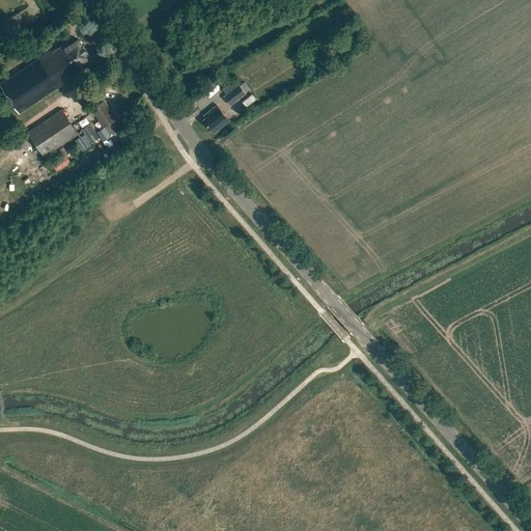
[(12,33),(28,23),(21,10),(4,21),(12,33)]
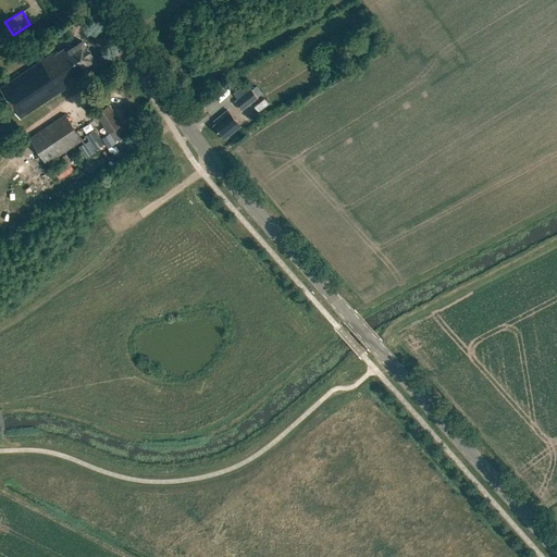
[(95,60),(82,40),(69,50),(66,47),(56,53),(53,51),(0,87),(0,88),(20,119),(87,73),(84,67),(95,60)]
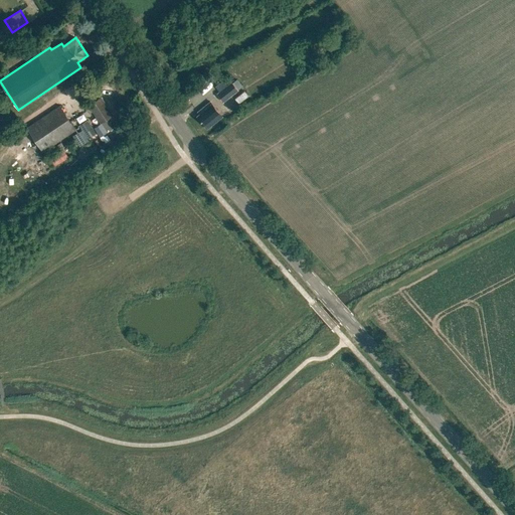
[(238,90),(237,90),(232,82),(231,81),(226,86),(223,80),(215,88),(218,92),(216,94),(223,103),(238,90)]
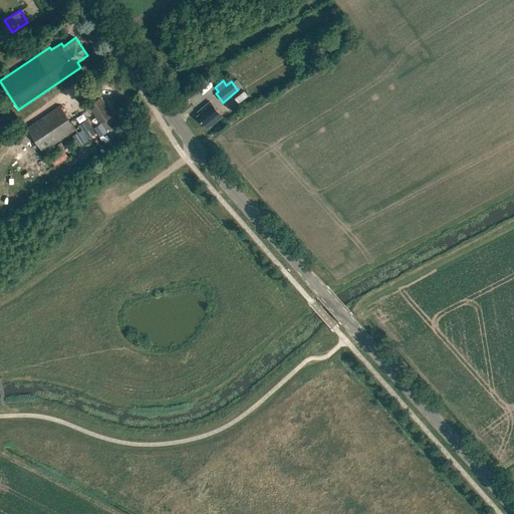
[(238,103),(248,95),(243,90),(234,98),(238,103)]
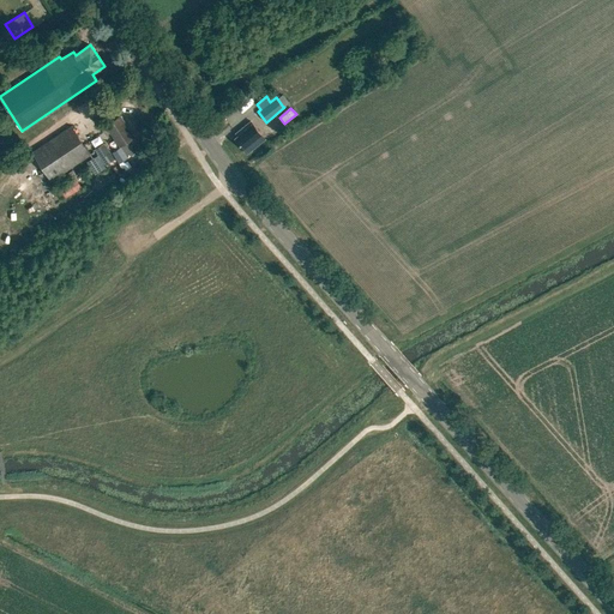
[(133,137),(119,115),(102,127),(107,134),(110,132),(120,145),(133,137)]
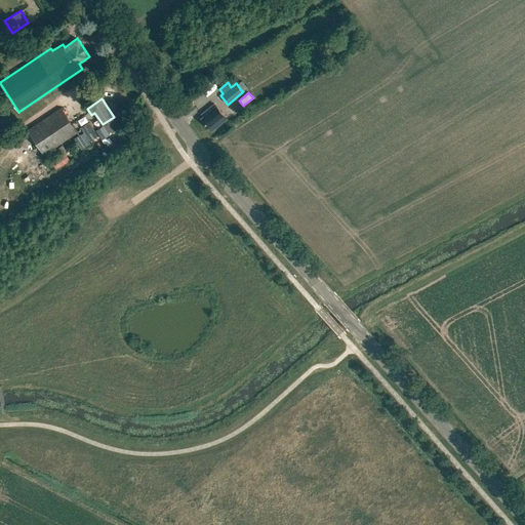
[(211,131),(227,119),(214,104),(201,114),(203,116),(200,118),(211,131)]
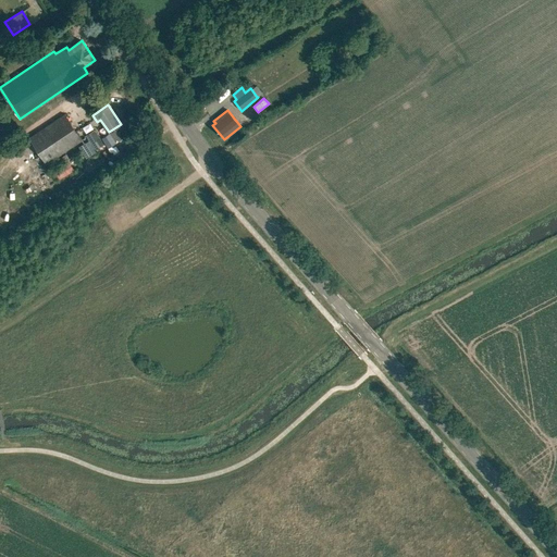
[(46,164),(82,139),(65,114),(28,138),(46,164)]
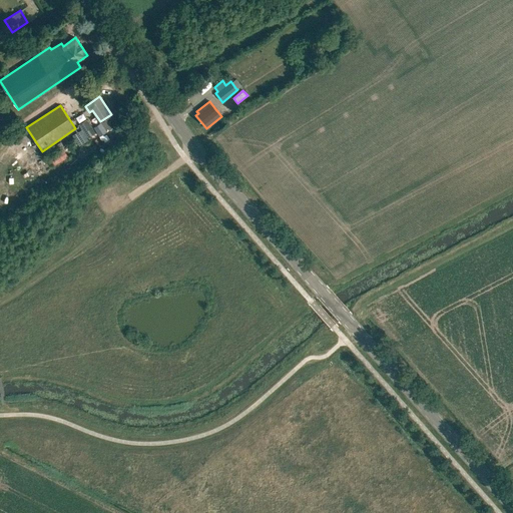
[(87,119),(79,124),(84,132),(92,127),(87,119)]
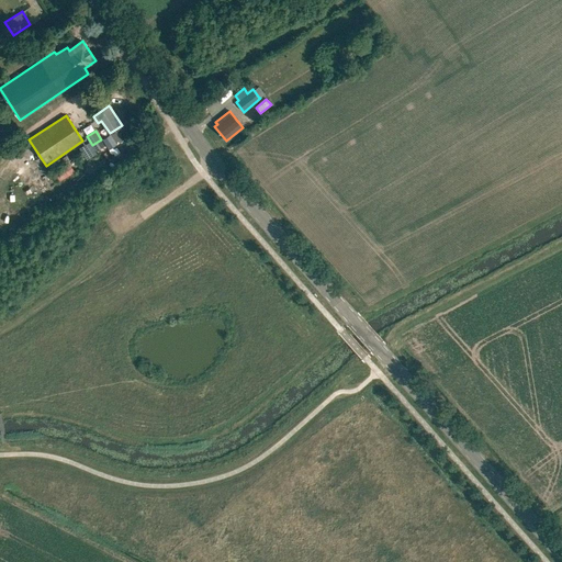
[(110,133),(102,138),(109,149),(116,144),(110,133)]
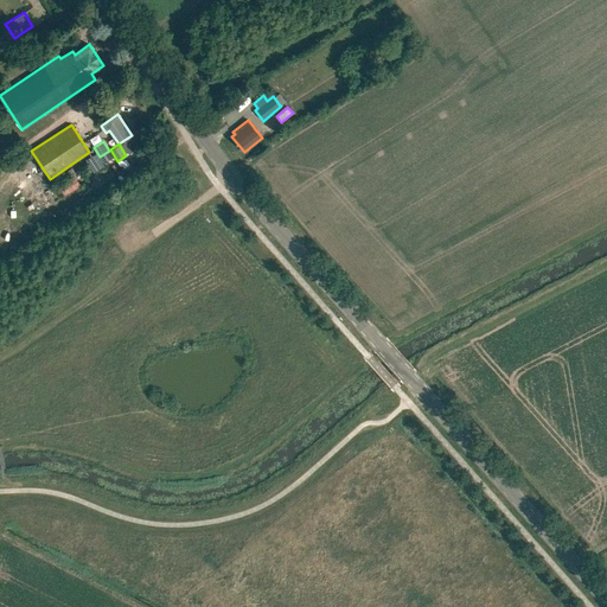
All buildings are outlined.
